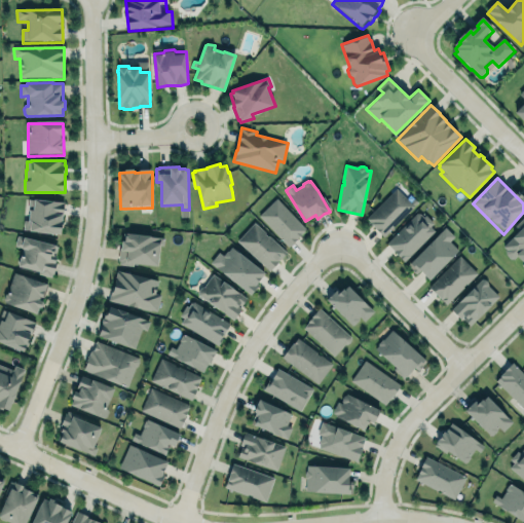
[(366,219),(397,188),(411,202),(415,198),(419,203),(384,239),(366,219)]
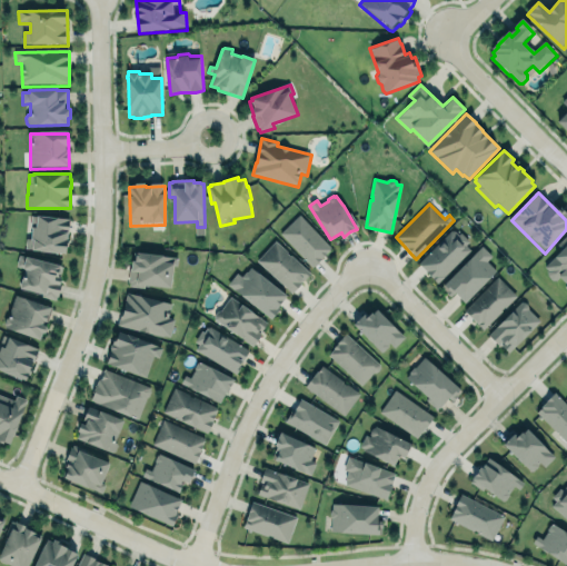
[(26,249),(67,254),(70,219),(38,216),(38,217),(32,217),(31,239),(28,239),(26,249)]
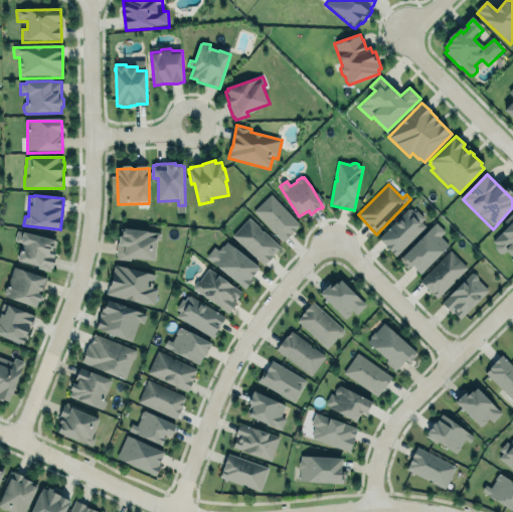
[(254,213),(284,242),(301,224),(273,195),(254,213)]
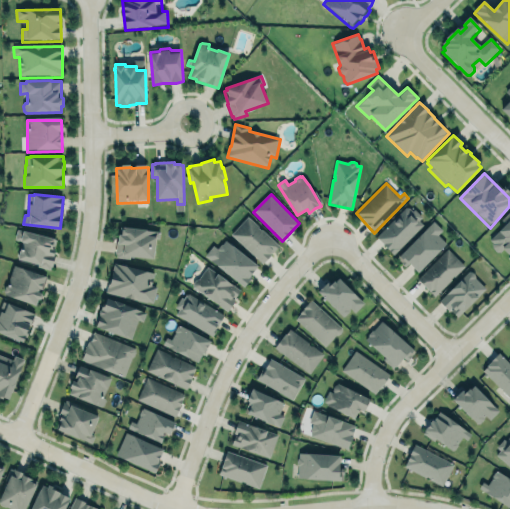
[(394,257),(426,226),(409,208),(376,239),(394,257)]
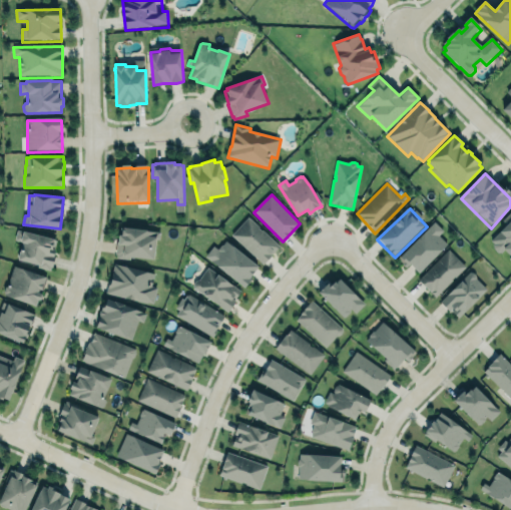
[(510,212),(502,221),(506,224),(500,231),(491,240),(495,244),(494,245),(494,248),(498,252),(501,253),(505,249),(510,255),(510,258),(509,259),(510,260),(510,212)]
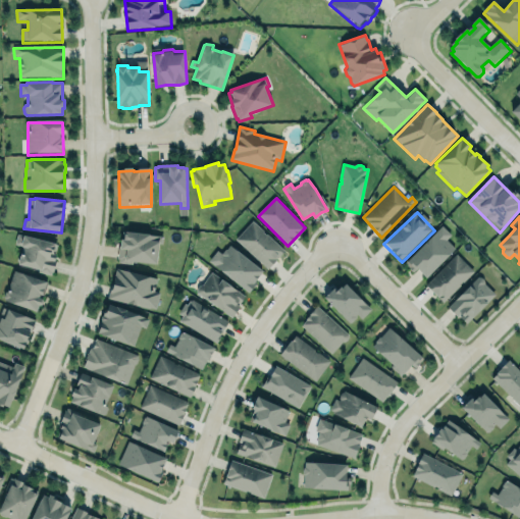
[(237,241),(268,271),(286,253),(254,222),(237,241)]
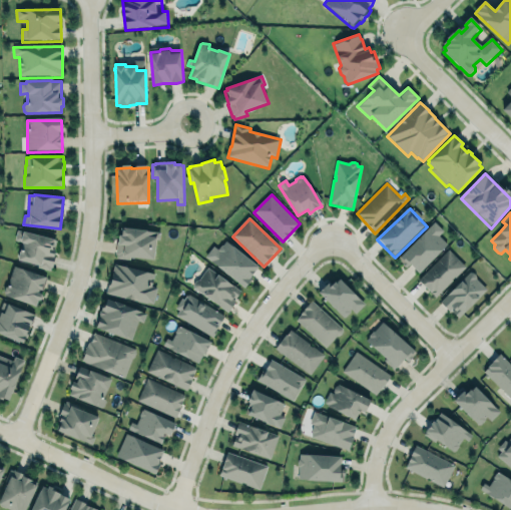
[(398,259),(410,246),(435,222),(444,231),(439,236),(447,244),(419,273),(411,264),(407,268),(398,259)]
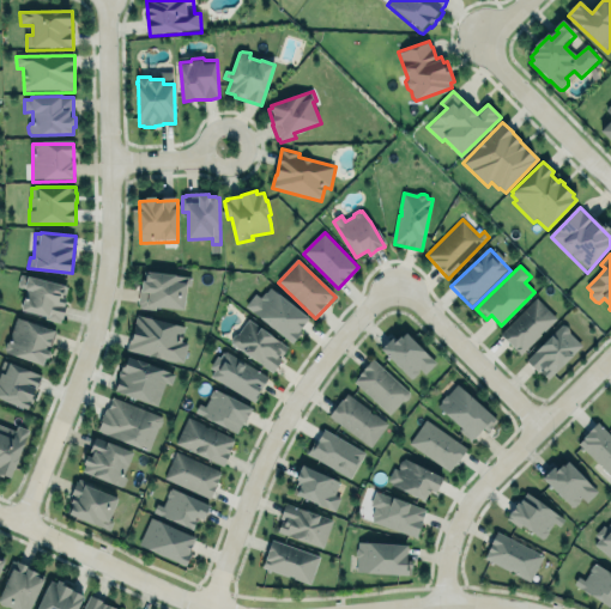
[(186,314),(189,279),(144,274),(140,309),(186,314)]
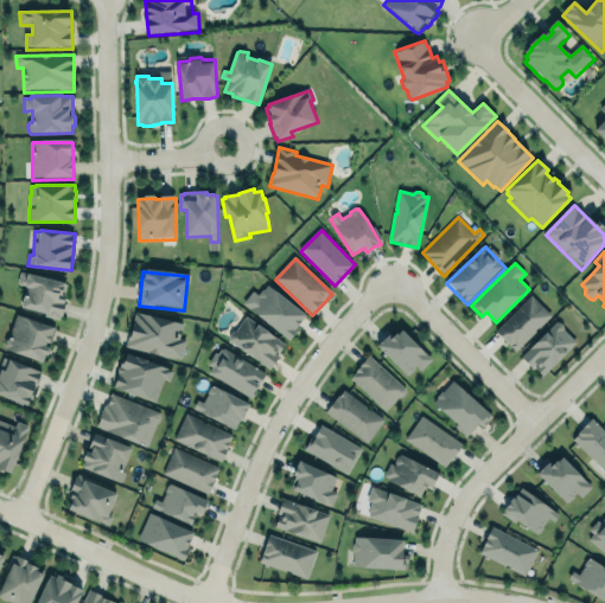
[(21,273),(27,274),(27,273),(65,282),(65,284),(68,284),(65,295),(64,299),(64,303),(64,308),(62,316),(61,316),(59,320),(45,316),(46,313),(21,307),(21,305),(25,295),(27,286),(18,284),(21,273)]
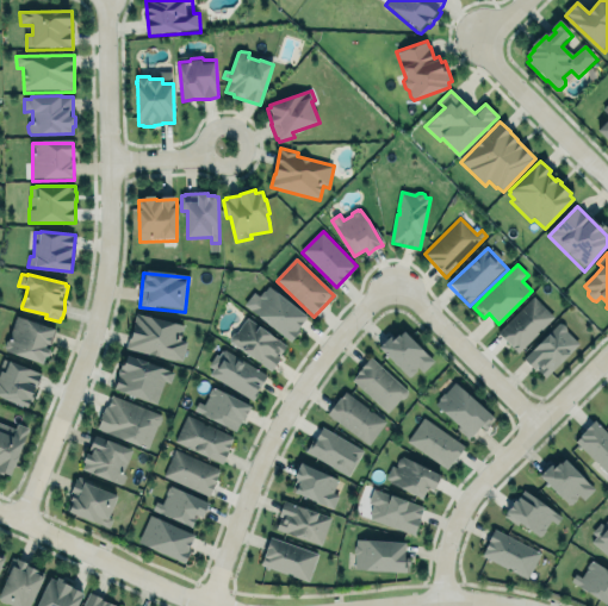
[(244,306),(255,293),(260,298),(265,293),(267,292),(270,288),(308,317),(298,329),(302,331),(299,333),(299,332),(292,342),(244,306)]
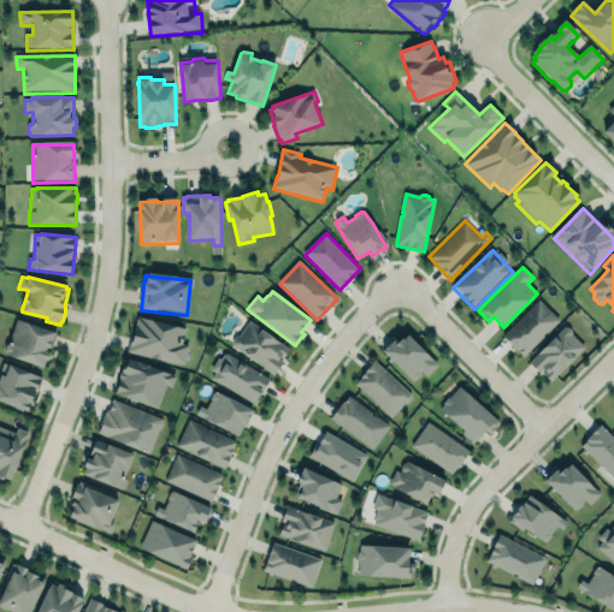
[(501,338),(541,299),(562,321),(523,361),(501,338)]
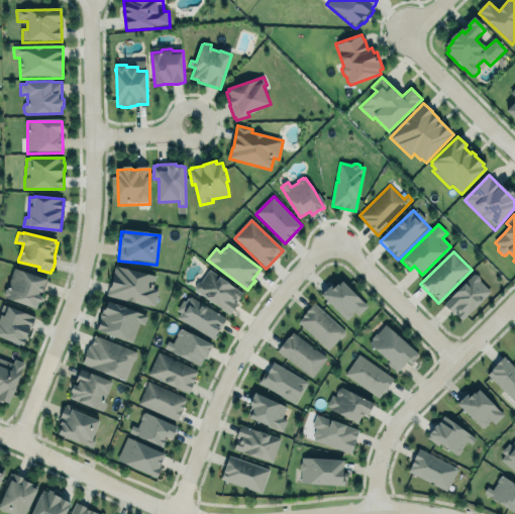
[(116,267),(112,287),(110,287),(108,295),(148,306),(149,305),(155,307),(160,291),(152,289),(157,277),(116,267)]
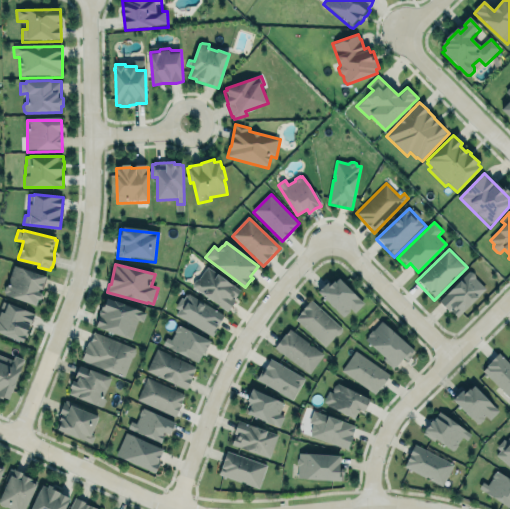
[(47,278),(14,268),(5,297),(38,307),(47,278)]
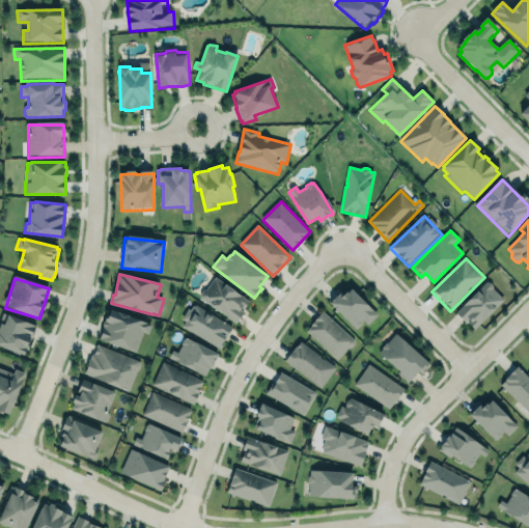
[(237,324),(246,312),(242,309),(242,308),(245,310),(251,302),(226,284),(226,285),(216,278),(207,289),(204,290),(202,293),(201,295),(201,299),(237,324)]
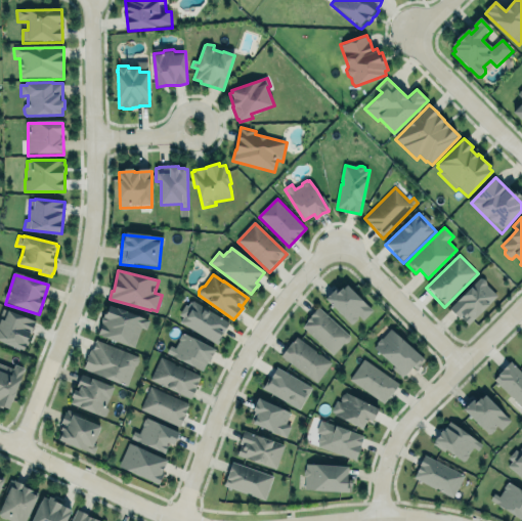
[(480,278),(450,309),(460,318),(463,314),(465,316),(462,319),(469,327),(498,296),(487,286),(487,283),(485,280),(483,278),(480,278)]
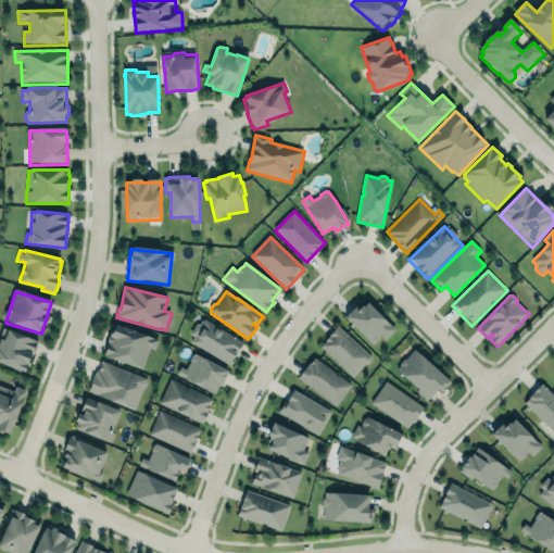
[(386,342),(397,332),(367,301),(348,319),(374,348),(382,339),(386,342)]
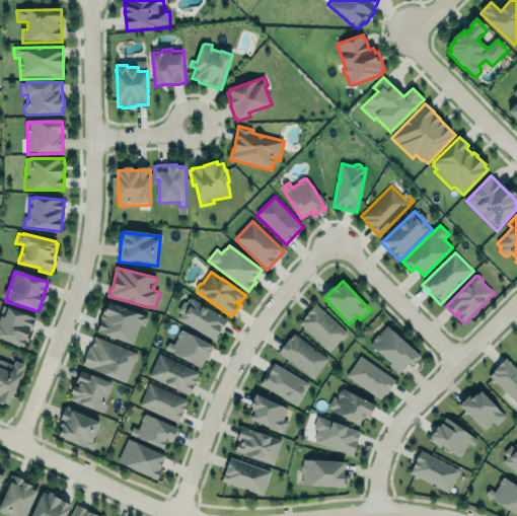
[(176,321),(217,343),(228,320),(189,299),(176,321)]
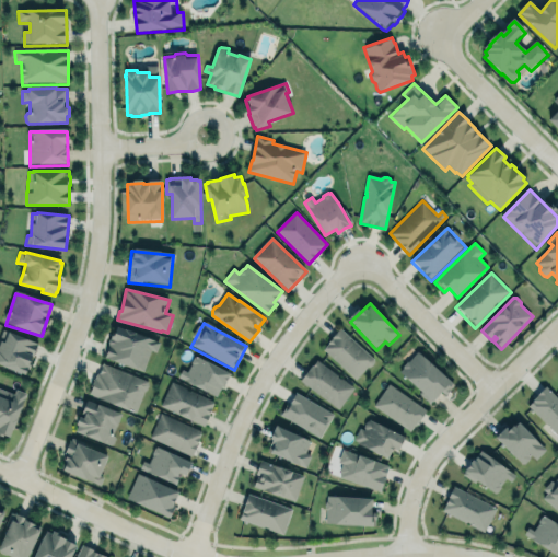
[(152,354),(157,355),(161,345),(117,328),(105,360),(144,374),(152,354)]
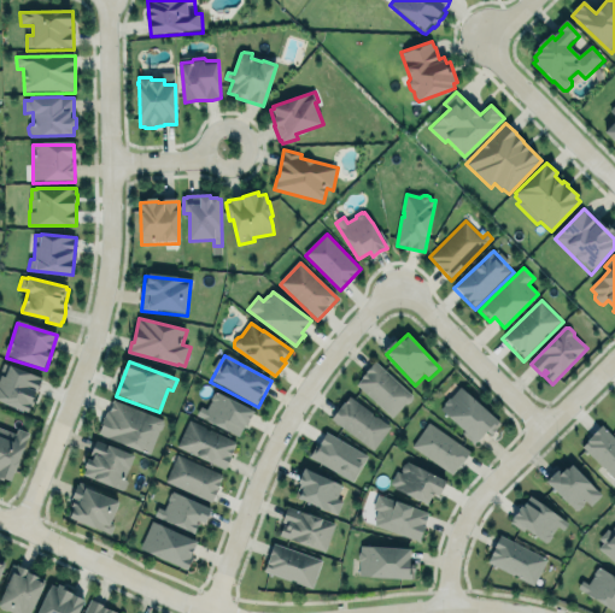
[(0,402),(0,370),(3,363),(44,378),(37,394),(35,393),(31,400),(35,401),(33,407),(30,406),(28,413),(0,402)]
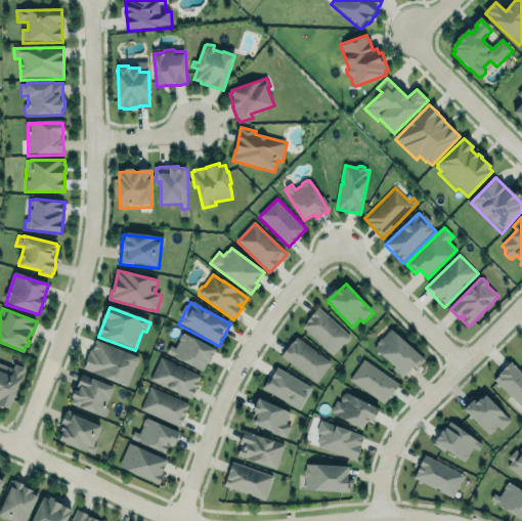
[(351,339),(319,309),(302,328),(334,357),(351,339)]
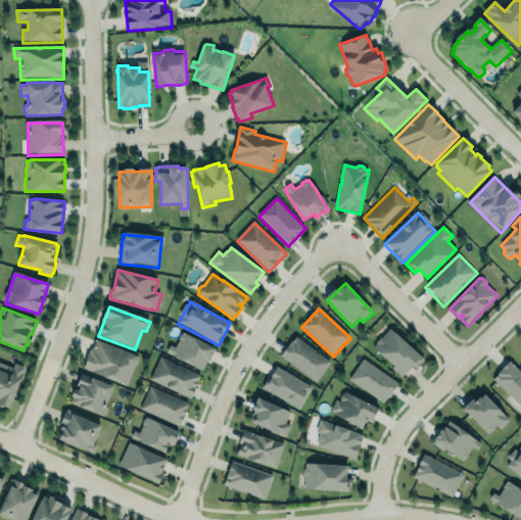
[(425,360),(417,369),(413,366),(401,377),(392,368),(393,366),(374,348),(377,344),(377,342),(380,338),(382,338),(390,329),(411,346),(425,360)]
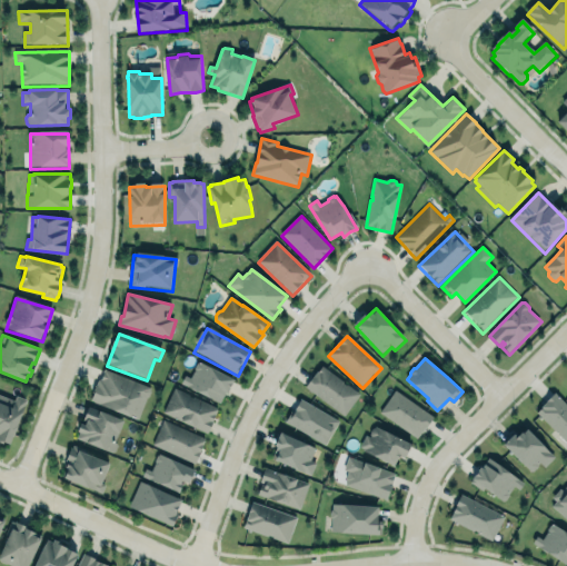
[(181,384),(186,376),(191,379),(196,370),(196,368),(198,364),(200,363),(210,367),(211,367),(235,379),(228,393),(227,391),(225,396),(220,404),(198,391),(197,391),(192,389),(192,388),(181,384)]
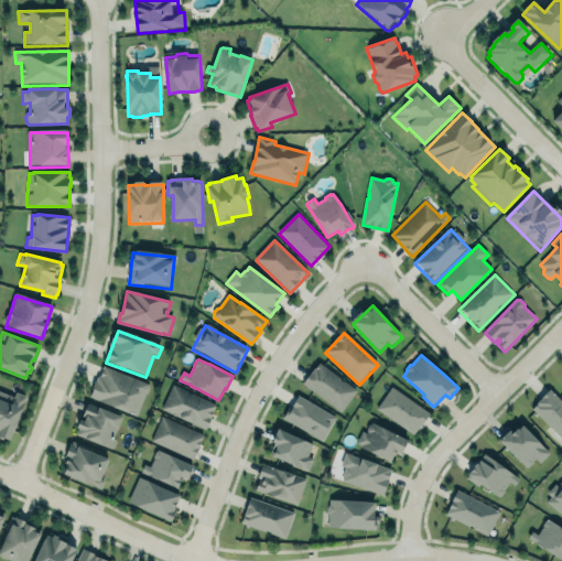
[(302,385),(311,371),(320,362),(357,389),(341,413),(302,385)]
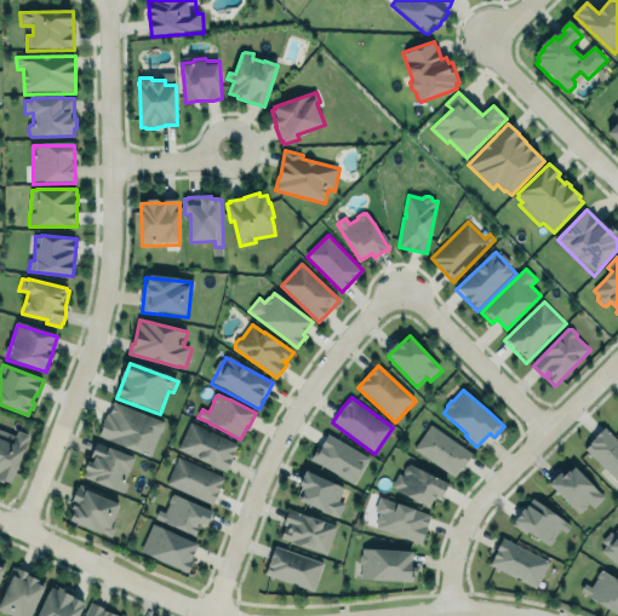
[(115,403),(110,415),(108,414),(106,421),(104,420),(102,427),(103,427),(99,436),(103,437),(103,438),(136,452),(152,458),(161,433),(164,432),(165,426),(165,425),(165,422),(115,403)]
